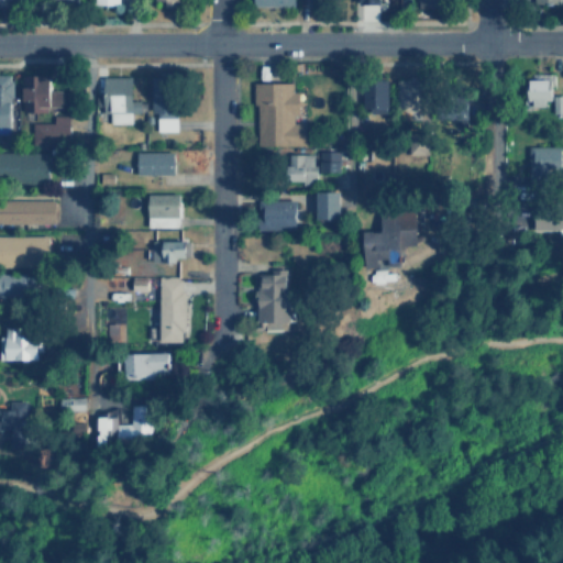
[(12,75),(0,75),(0,127),(13,127),(12,75)]
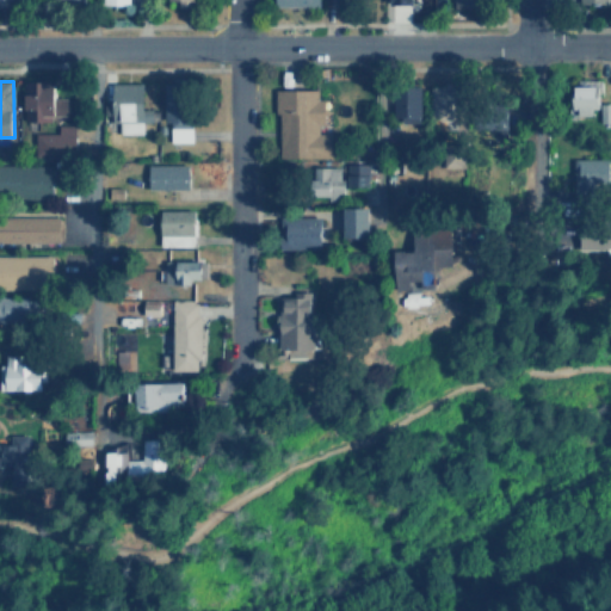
[(57,81),(26,81),(25,121),(54,122),(54,115),(69,116),(69,98),(57,97),(57,81)]
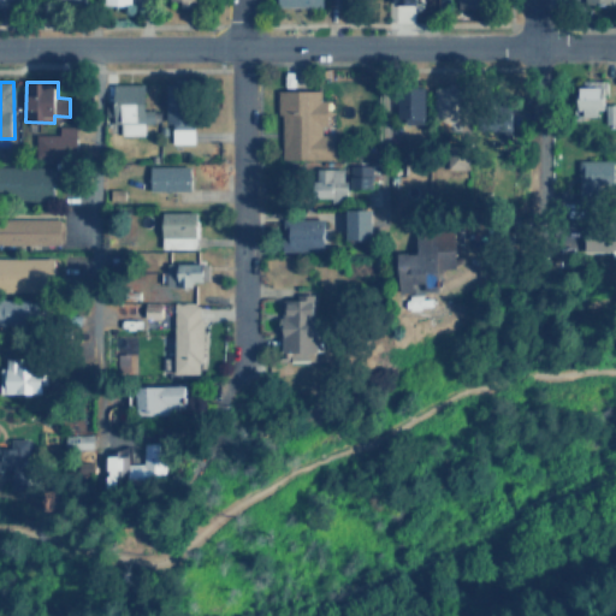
[(122,135),(147,134),(146,82),(114,83),(116,123),(120,123),(122,135)]
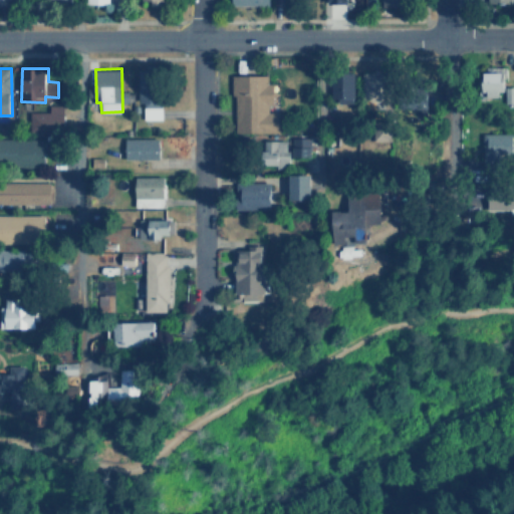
[(140,102),(144,102),(144,119),(162,119),(161,70),(139,70),(140,102)]
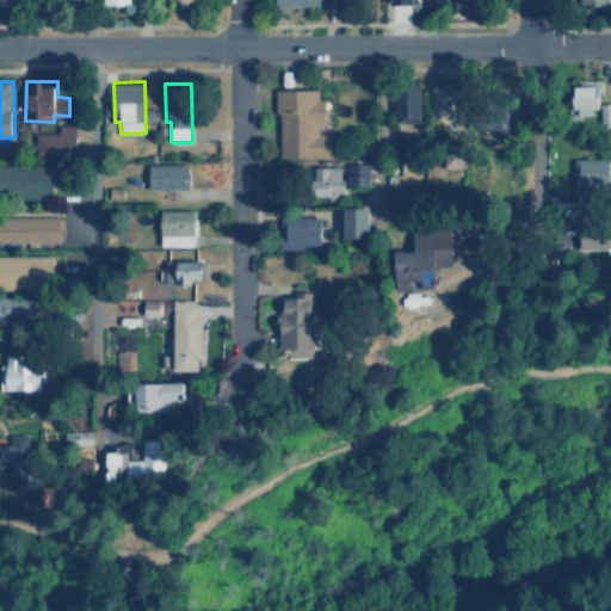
[(432,85),(431,119),(457,119),(458,85),(432,85)]
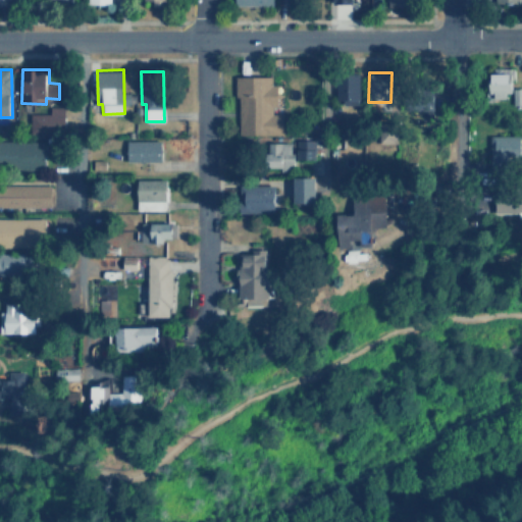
[(512,96),(512,73),(491,72),(491,96),(512,96)]
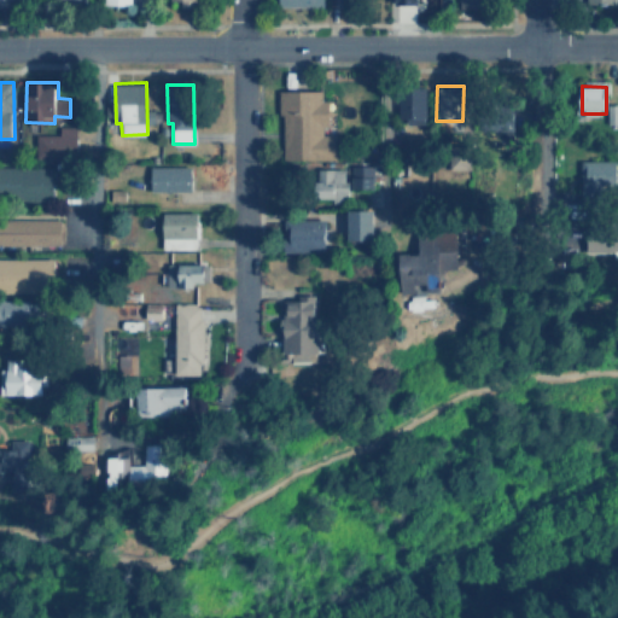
[(426,122),(427,87),(401,87),(400,121),(426,122)]
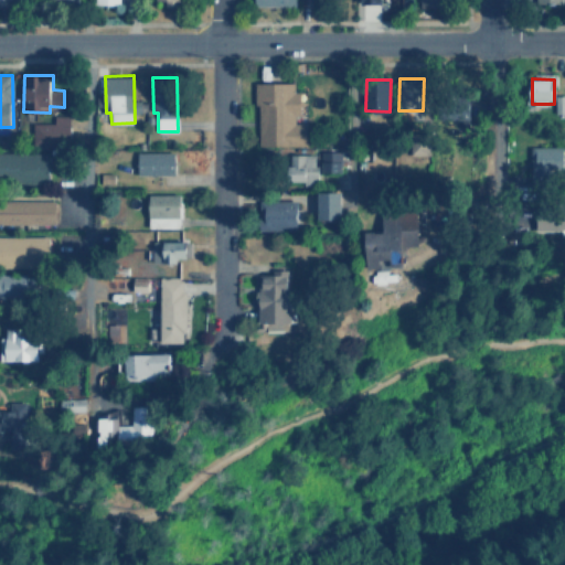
[(256,146),(307,146),(307,123),(295,123),(295,115),(300,115),(301,92),(295,92),(295,83),(257,82),(256,146)]
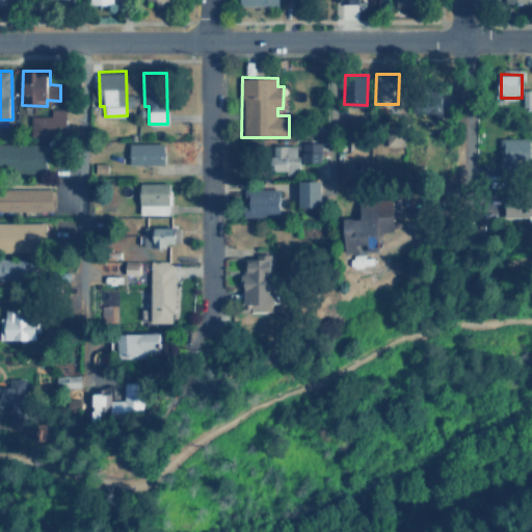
[(523,107),(531,107),(531,88),(523,89),(523,107)]
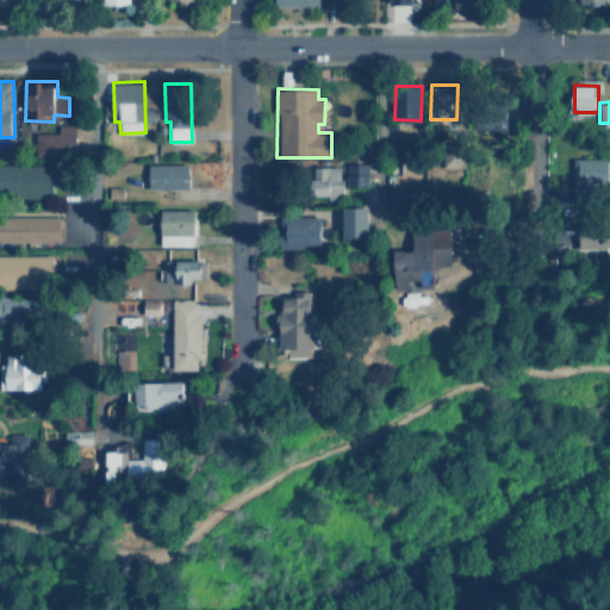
[(58,132),(35,132),(36,159),(75,157),(75,124),(57,124),(58,132)]
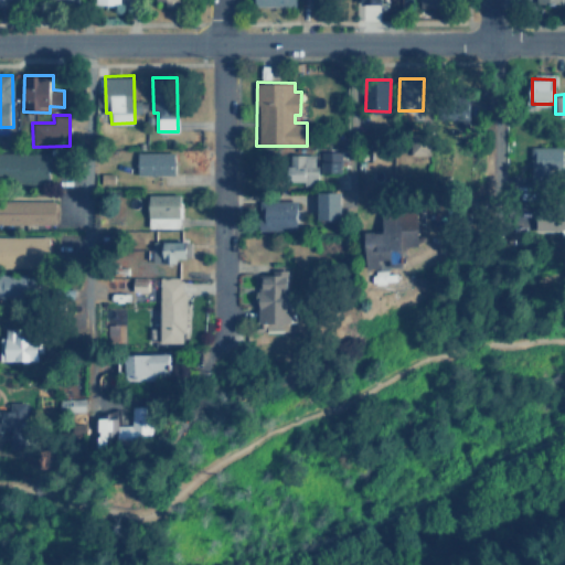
[(564,146),(531,147),(532,183),(548,183),(548,168),(564,168),(564,146)]
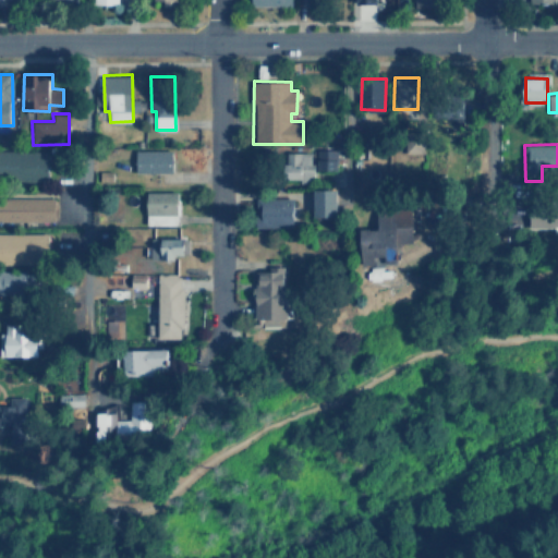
[(136,149),(135,172),(172,173),(172,150),(136,149)]
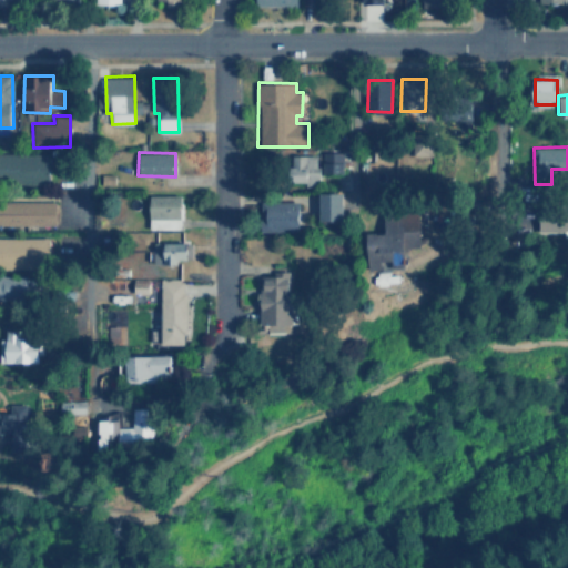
[(344,152),(323,152),(323,175),(344,174),(344,152)]
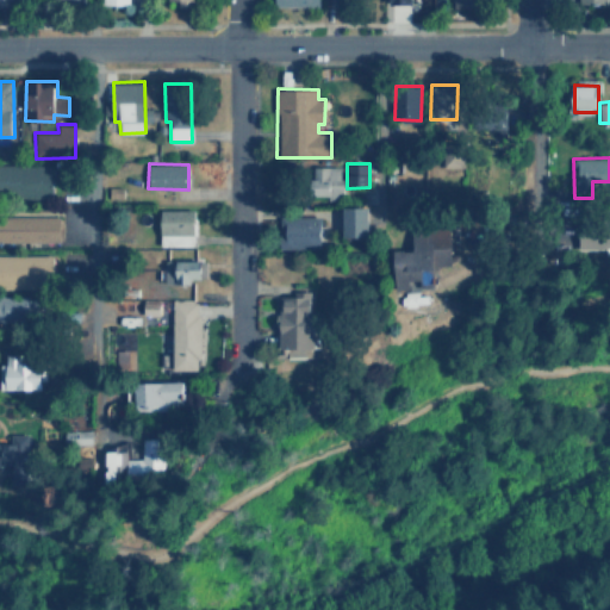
[(0,188),(16,190),(14,194),(45,194),(45,180),(51,180),(51,166),(0,165),(0,188)]
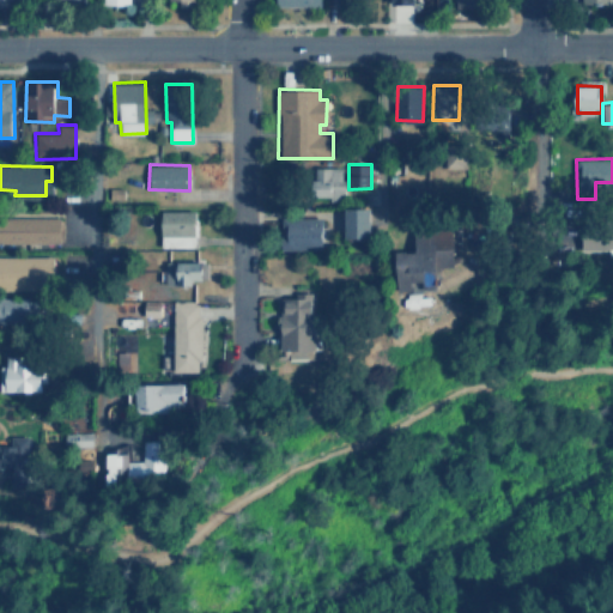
[(345,168),(313,167),(313,196),(344,198),(345,168)]
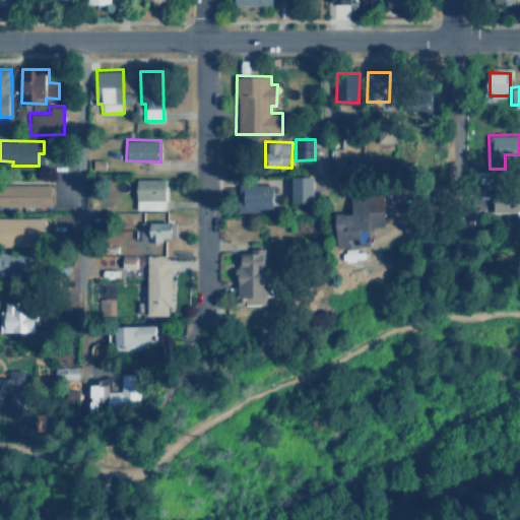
[(316,202),(315,177),(294,177),(294,202),(316,202)]
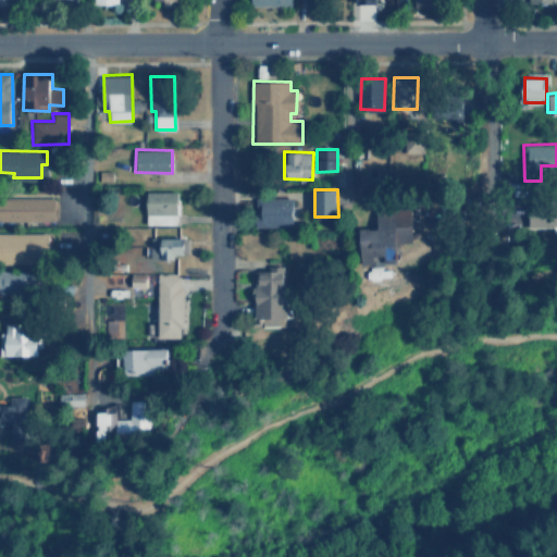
[(147,225),(178,224),(178,190),(147,192),(147,225)]
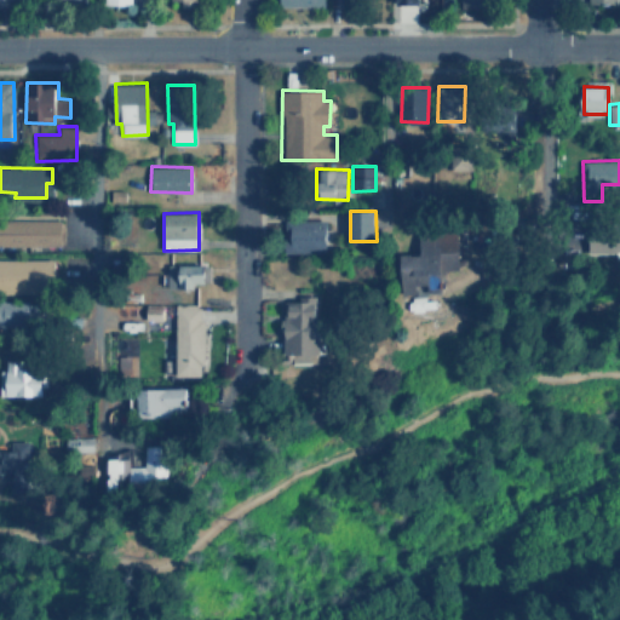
[(62,220),(0,219),(0,246),(62,246),(62,220)]
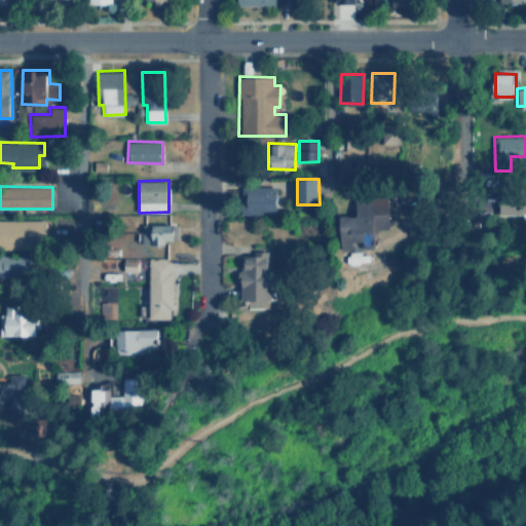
[(241,214),(277,213),(277,187),(240,188),(241,214)]
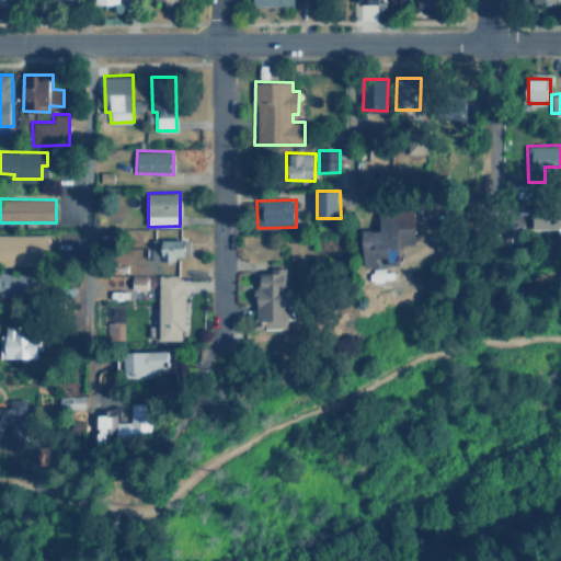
[(536,230),(560,227),(560,205),(533,209),(536,230)]
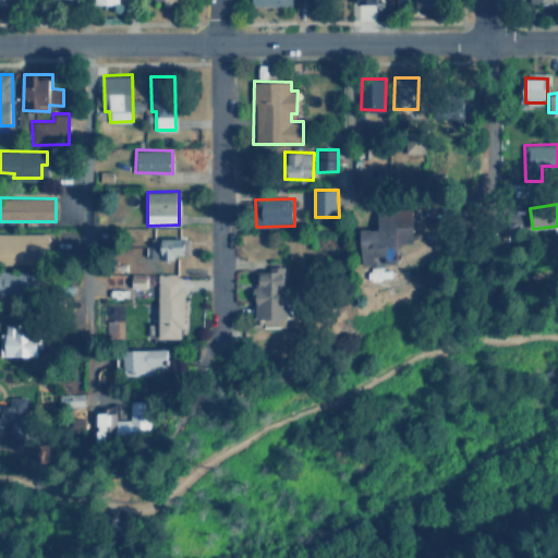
[(364,265),(376,264),(376,255),(400,254),(400,242),(415,241),(413,206),(378,208),(379,229),(362,229),(364,265)]
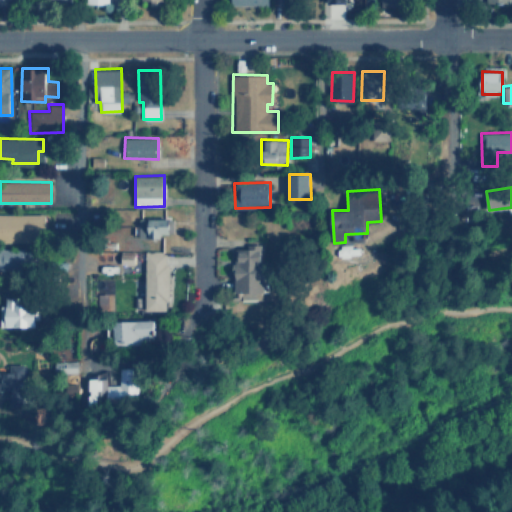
[(0,241),(45,241),(45,214),(0,214),(0,241)]
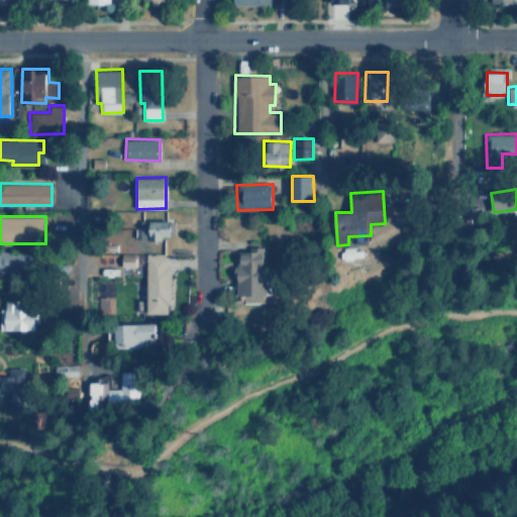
[(140,240),(163,241),(164,236),(173,236),(173,221),(140,220),(140,240)]
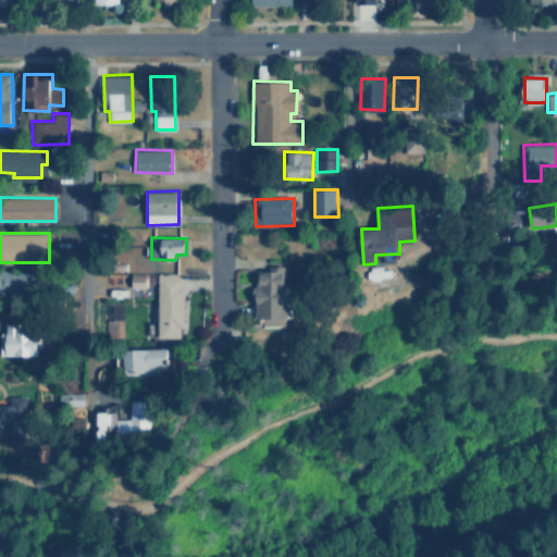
[(256,271),(257,325),(289,325),(288,265),(269,267),(269,271),(256,271)]
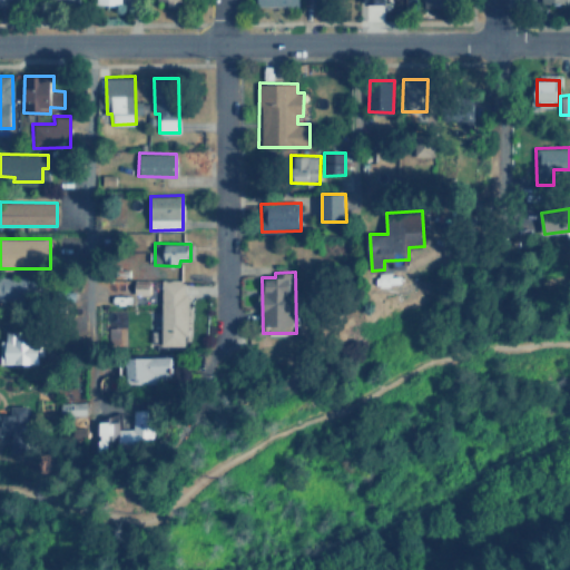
[(0,276),(0,300),(32,298),(31,276),(0,276)]
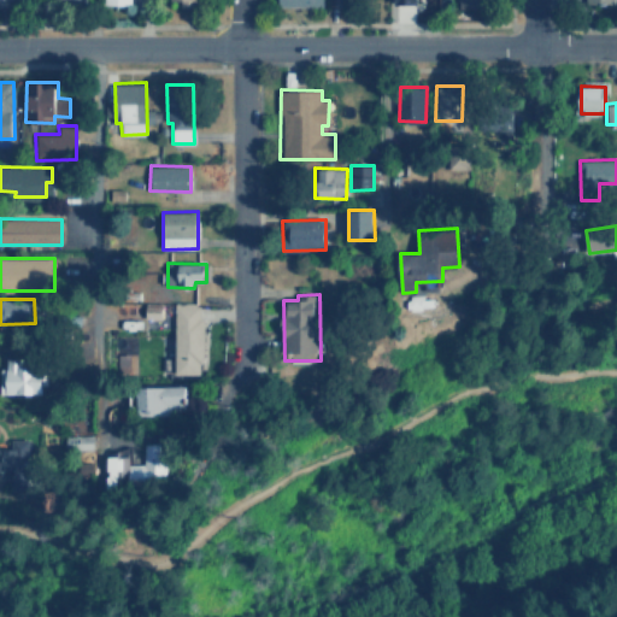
[(160,318),(162,303),(146,303),(145,318),(160,318)]
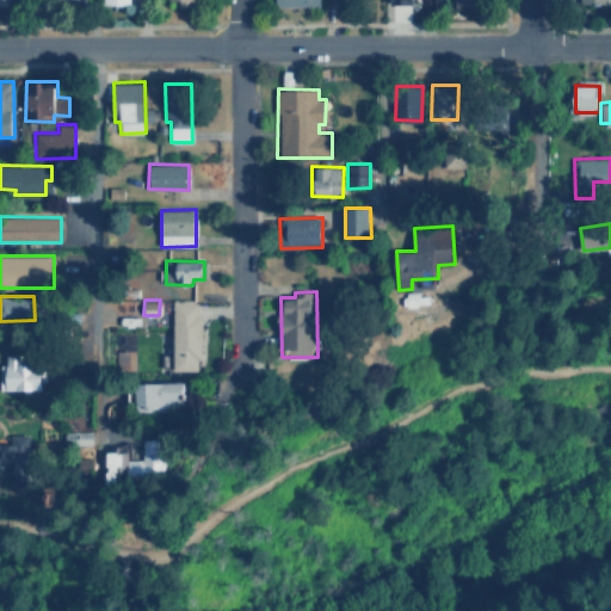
[(172,370),(199,370),(201,301),(173,301),(172,370)]
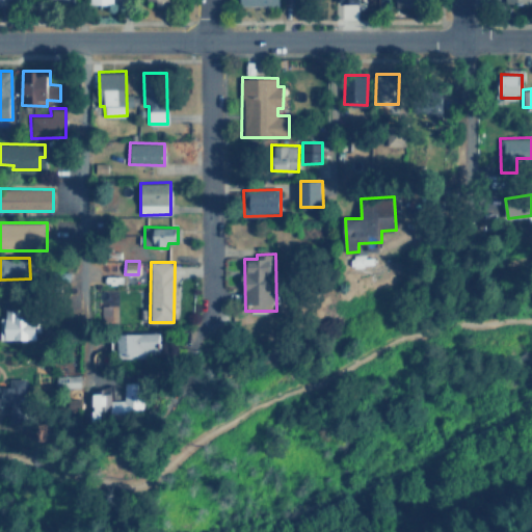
[(100,303),(100,321),(115,320),(114,303),(100,303)]
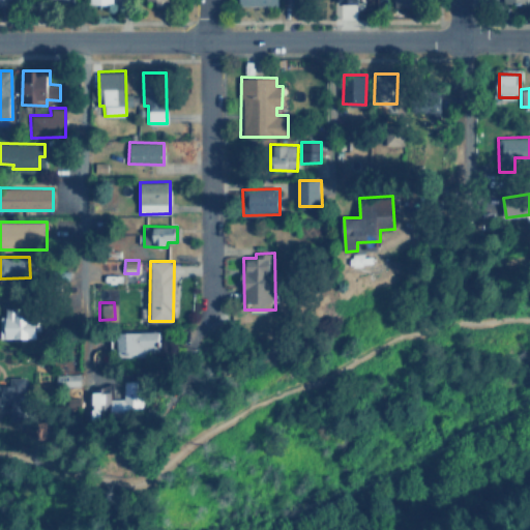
[(0,339),(37,339),(38,317),(19,317),(19,307),(6,307),(5,316),(0,316),(0,339)]
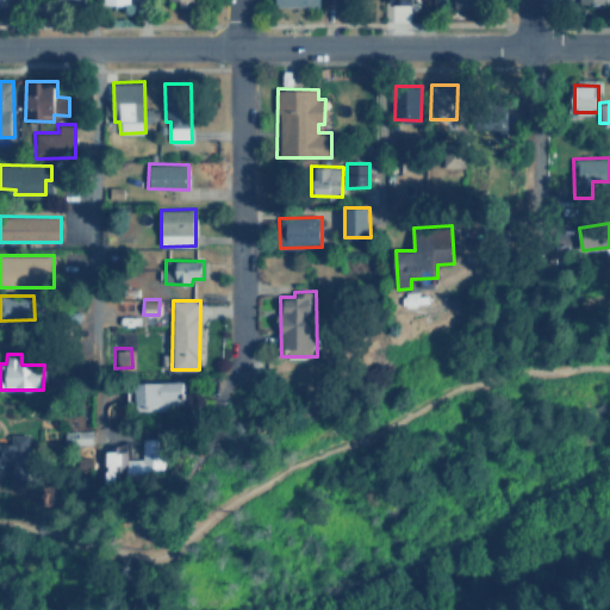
[(187,408),(187,381),(138,383),(138,409),(187,408)]
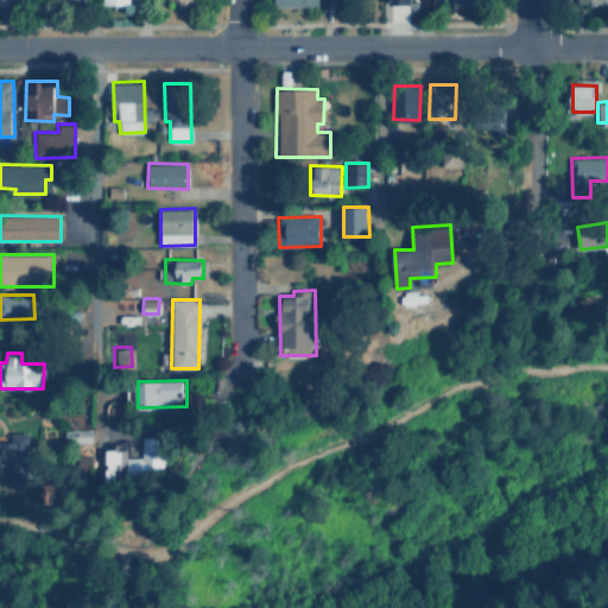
[(124,403),(108,399),(106,413),(121,417),(124,403)]
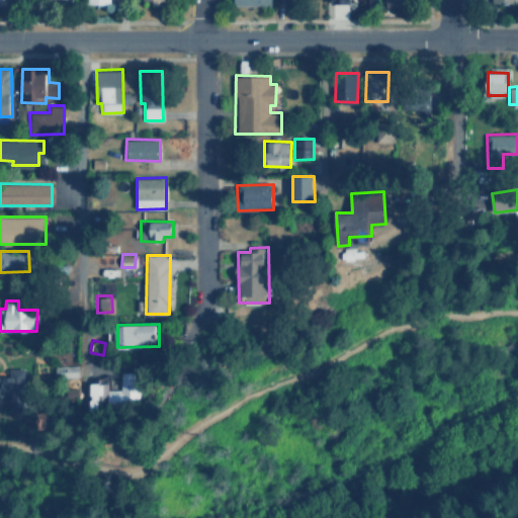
[(0,376),(0,395),(12,396),(12,411),(24,412),(25,368),(10,368),(9,376),(0,376)]
